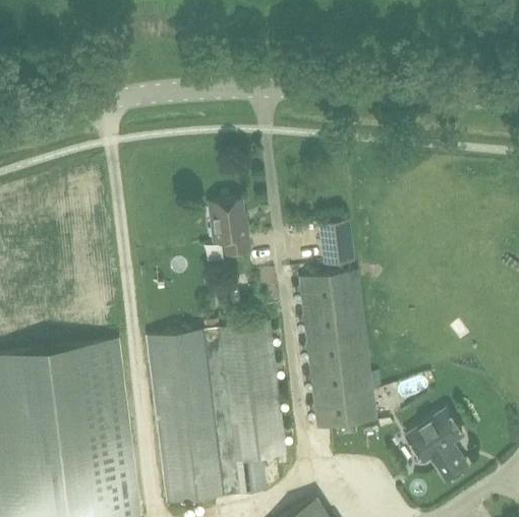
[(211,204),(216,244),(224,243),(226,254),(250,252),(247,225),(245,225),(242,199),(211,204)]
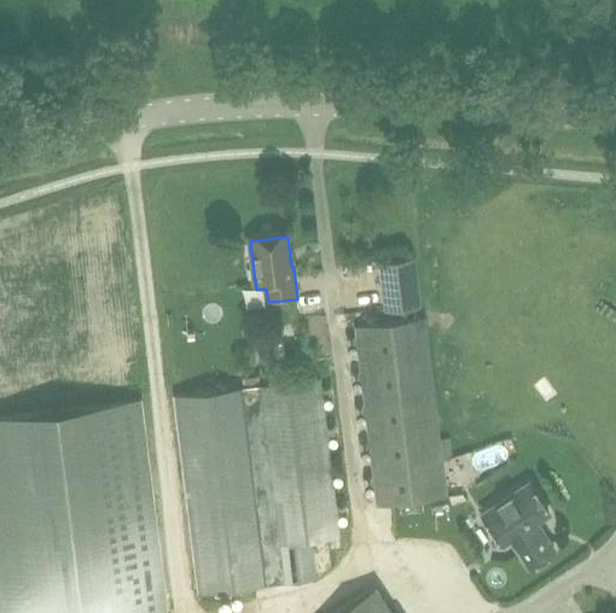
[(396,314),(425,310),(419,263),(390,266),(396,314)]
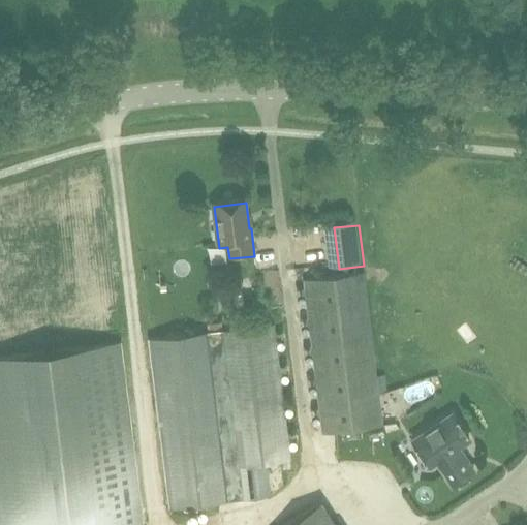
[(365,277),(306,284),(324,436),(383,429),(365,277)]
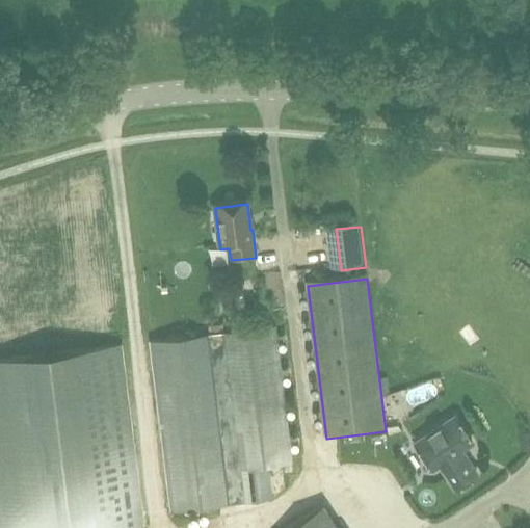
[(269,302),(258,304),(259,318),(270,317),(269,302)]
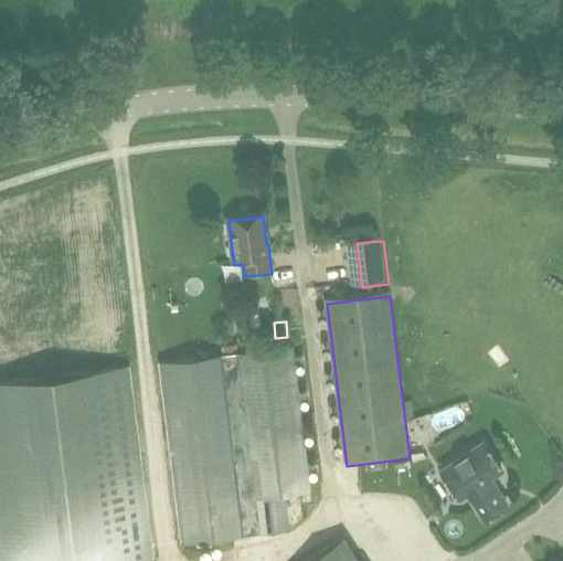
[(310,495),(293,350),(160,366),(182,546),(289,532),(285,497),(310,495)]
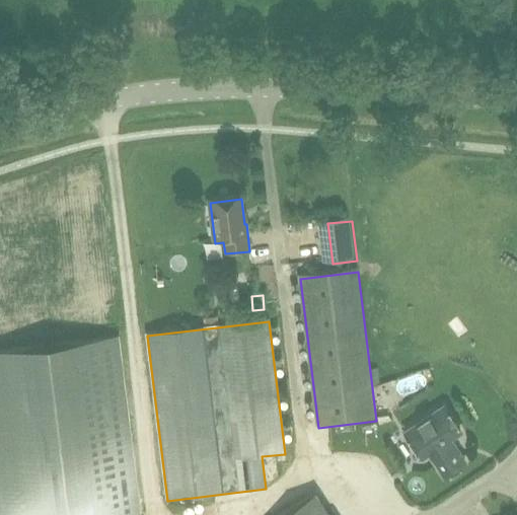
[(0,354),(0,514),(140,514),(119,340),(0,354)]
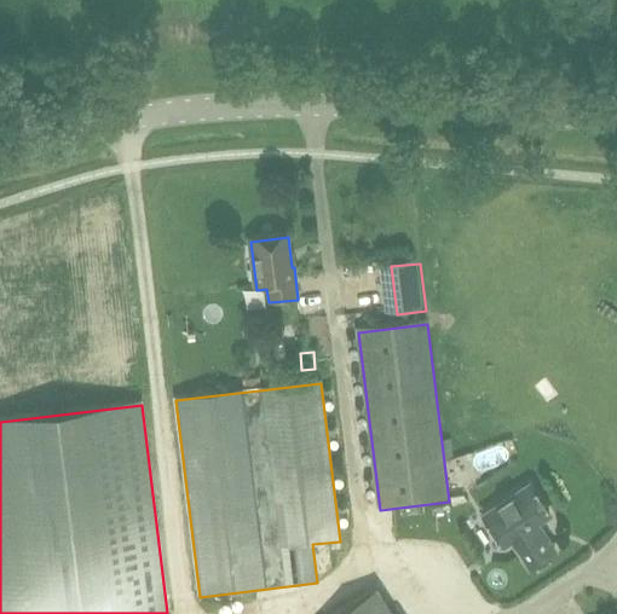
[(531,488),(485,520),(506,550),(513,545),(531,573),(557,556),(538,528),(552,520),(531,488)]
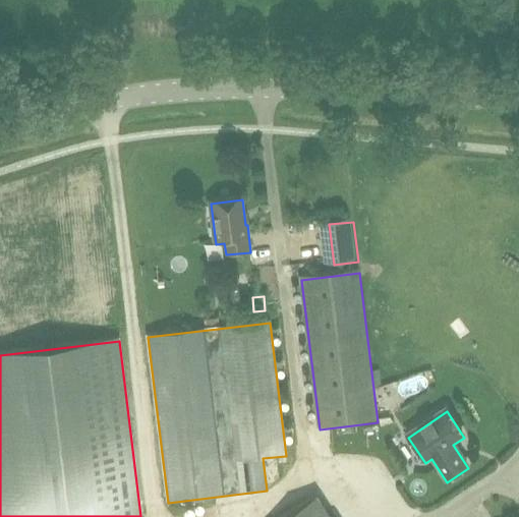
[(321,516),(311,502),(288,516),(321,516)]
